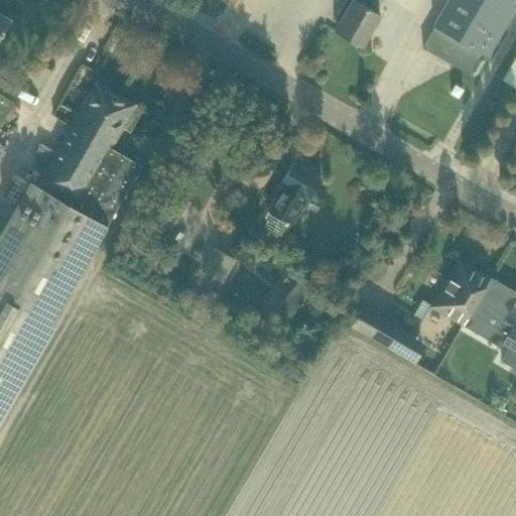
[(483,52),(484,53),(514,0),(345,0),(335,18),(341,21),(336,29),(363,45),(381,15),(369,8),(373,0),(448,0),(434,25),(435,26),(423,46),(471,74),(483,52)]
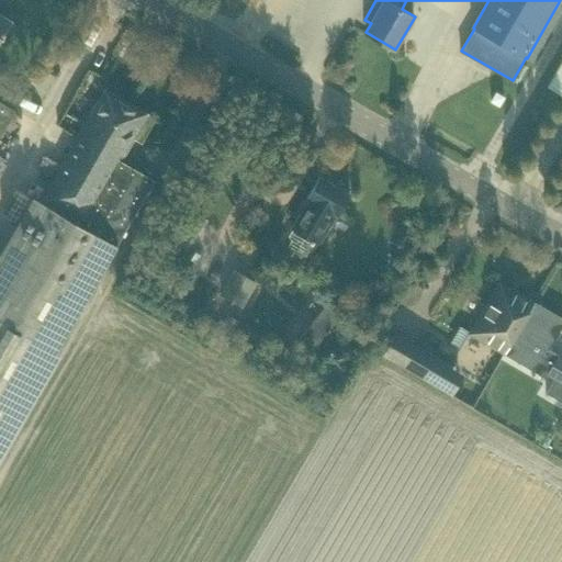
[(0,38),(11,21),(0,13),(0,38)]
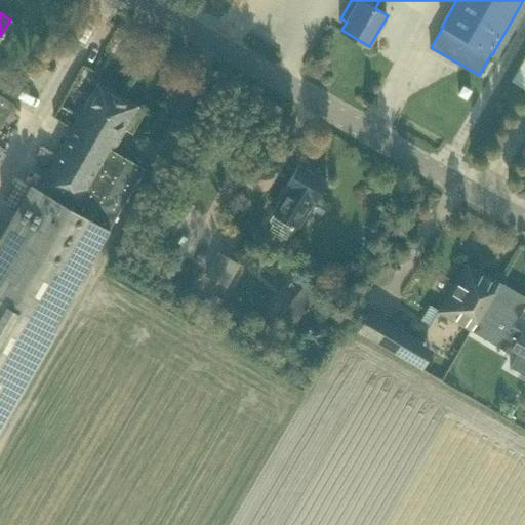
[(524,56),(512,79),(524,87),(524,56)]
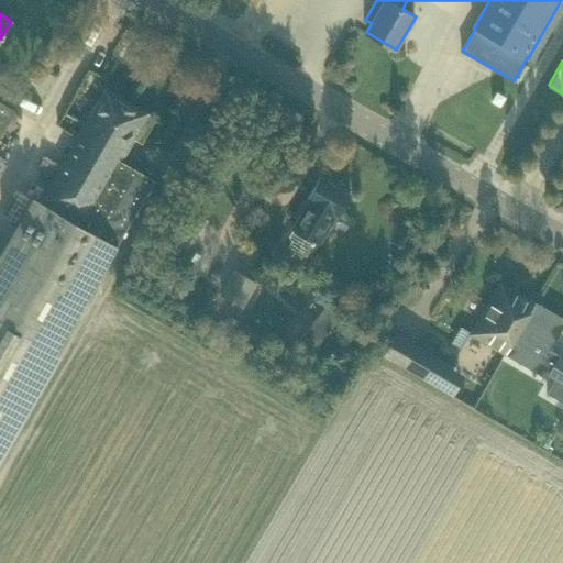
[(0,138),(17,110),(23,97),(0,83),(0,138)]
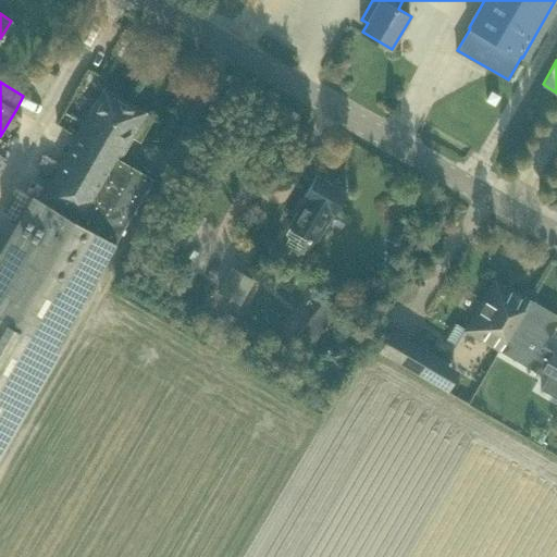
[(102,147),(130,102),(103,87),(78,133),(102,147)]
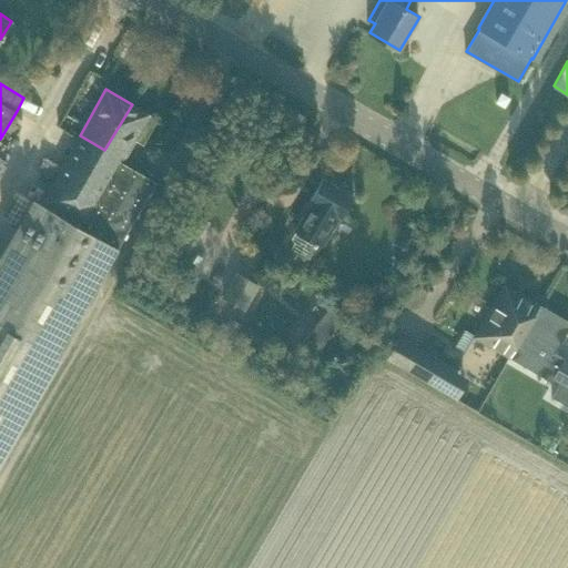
[(144,144),(159,120),(132,104),(104,150),(125,163),(137,141),(144,144)]
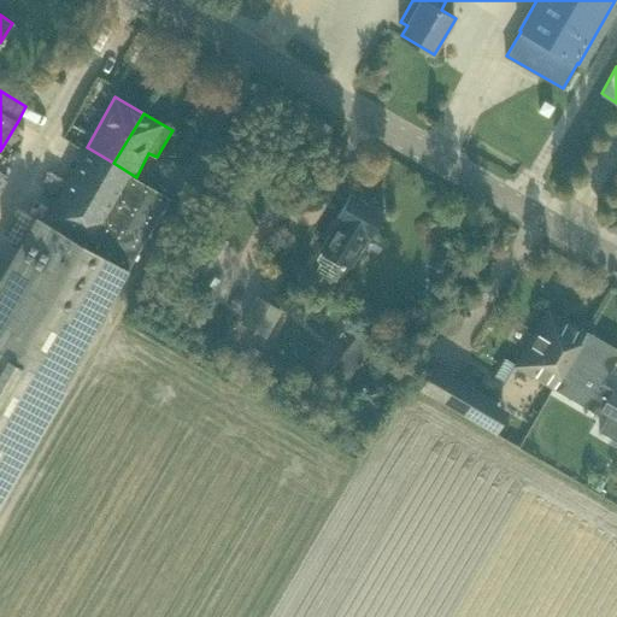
[(0,493),(171,198),(136,177),(113,163),(87,147),(46,221),(35,215),(0,275),(0,493)]
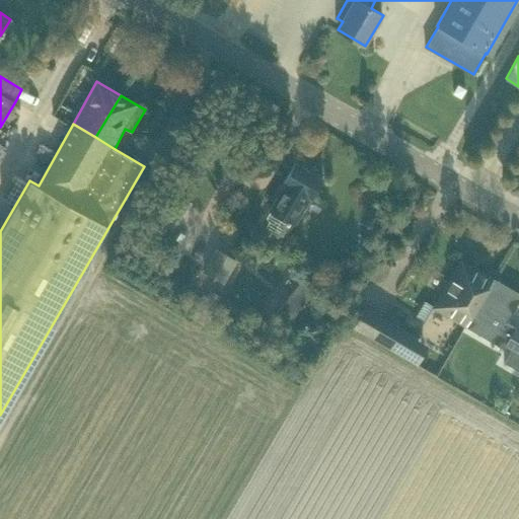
[(268,210),(295,226),(311,199),(312,200),(323,178),(296,163),(268,210)]
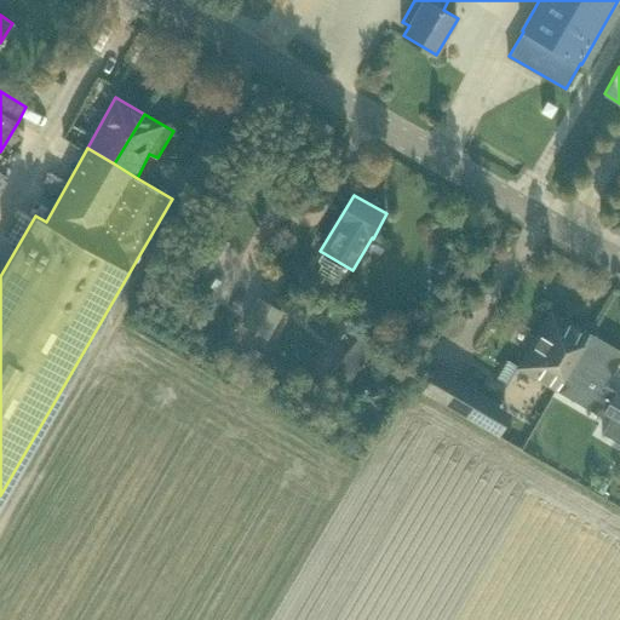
[(190,242),(183,254),(206,268),(212,256),(190,242)]
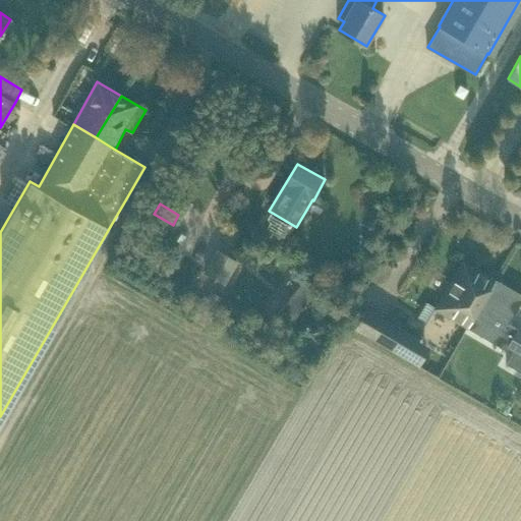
[(226,283),(238,263),(218,250),(206,271),(226,283)]
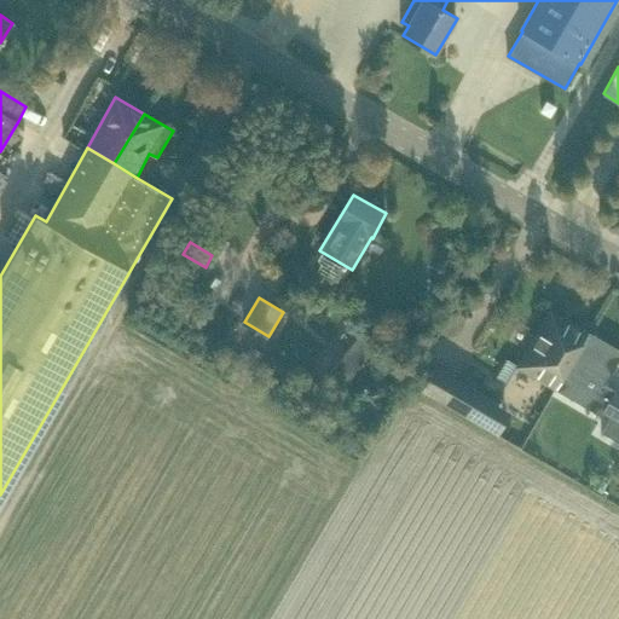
[(555,389),(588,331),(551,310),(518,368),(555,389)]
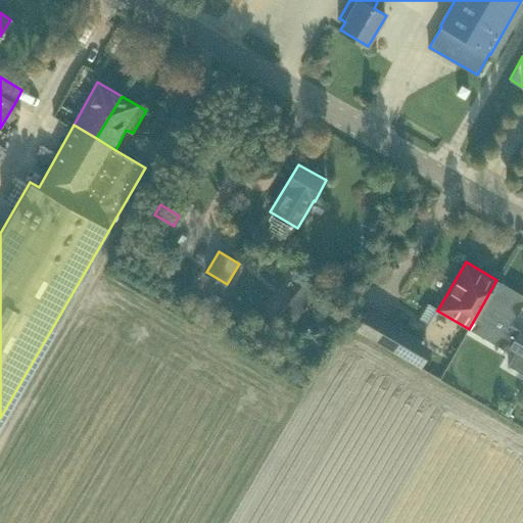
[(305,280),(276,319),(289,329),(319,289),(305,280)]
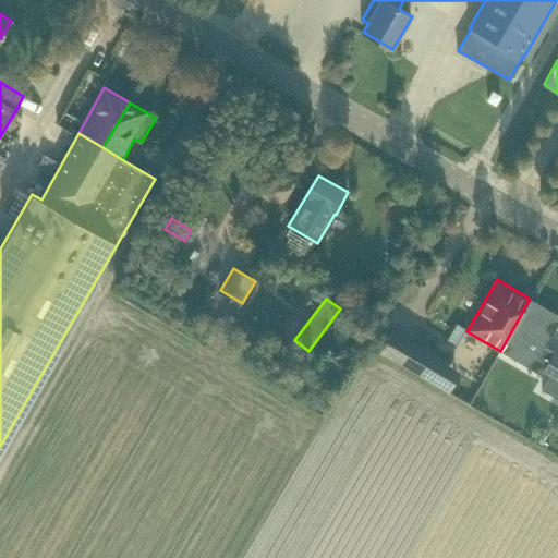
[(557,323),(557,315),(530,299),(500,351),(548,379),(543,389),(557,398),(557,353),(555,352),(555,351),(545,346),(557,323)]
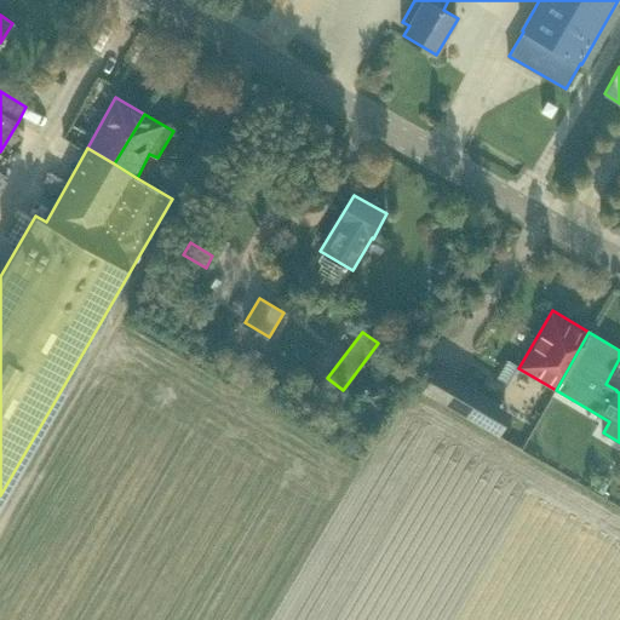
[(512,413),(498,405),(499,402),(436,366),(422,391),(498,437),(512,413)]
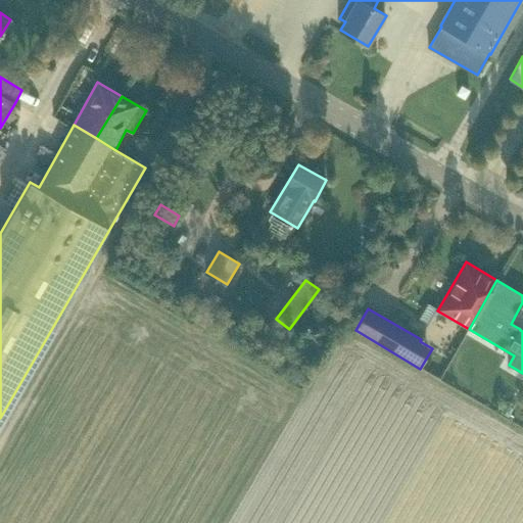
[(466,373),(500,393),(513,373),(468,346),(458,362),(468,369),(466,373)]
